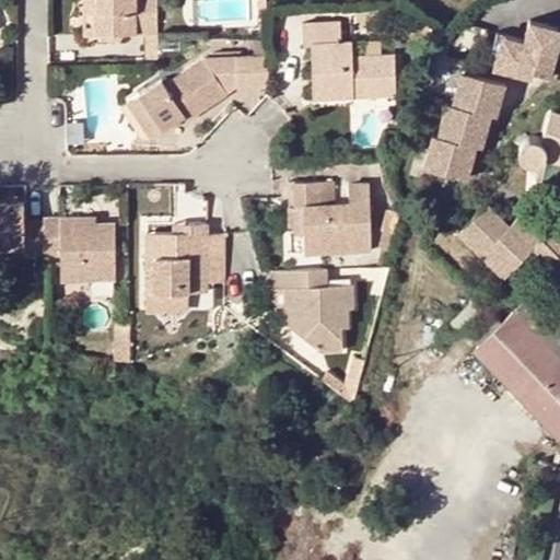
[(83,0),(83,36),(97,36),(96,0),(83,0)]
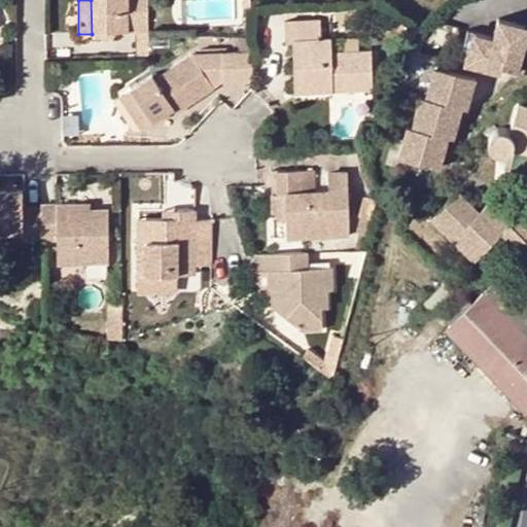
[(91,0),(92,34),(136,33),(145,33),(145,0),(91,0)]
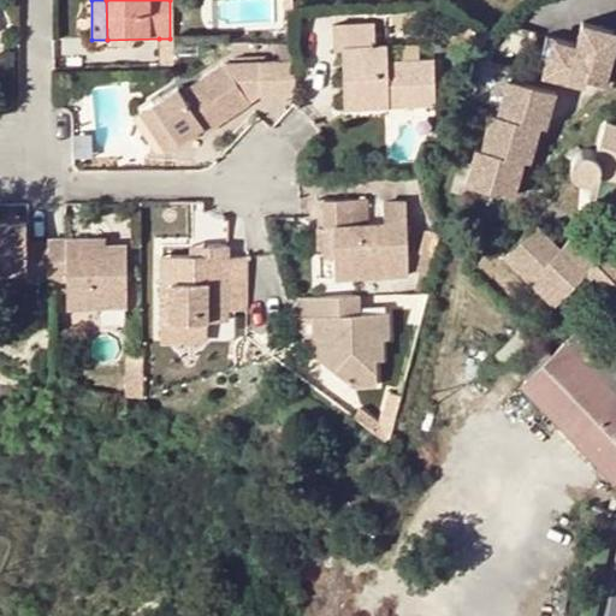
[(388,96),(388,108),(438,106),(436,60),(386,60),(386,42),(375,42),(374,22),(332,23),(333,48),(344,48),(347,98),(388,96)]
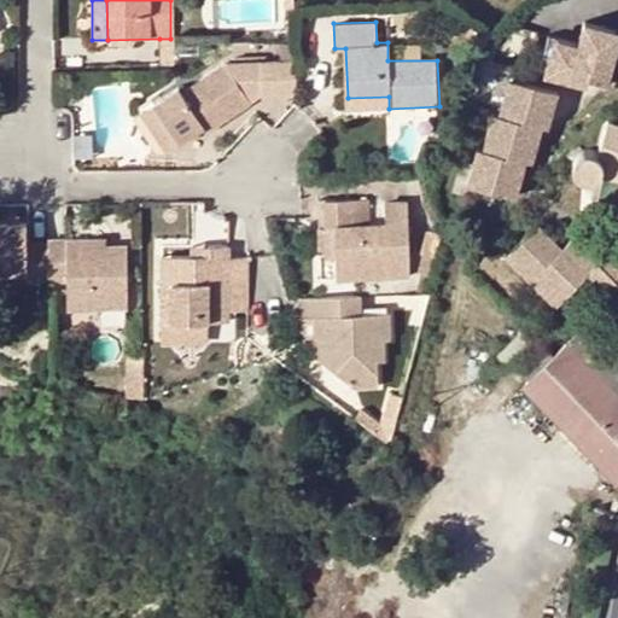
[(578,44),(547,35),(537,74),(587,86),(590,70),(610,75),(617,42),(617,30),(584,22),(578,44)]
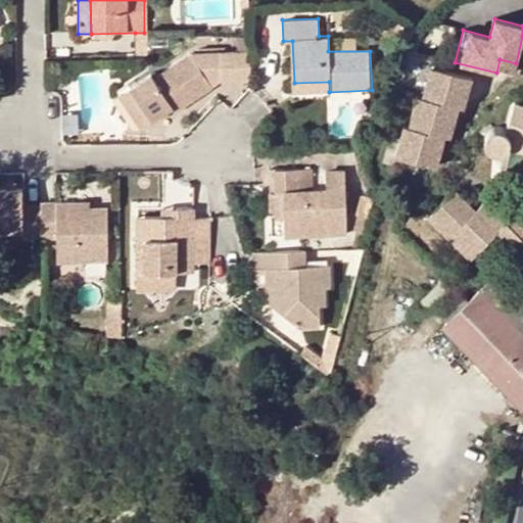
[(135,58),(145,58),(144,40),(144,33),(135,33),(135,58)]
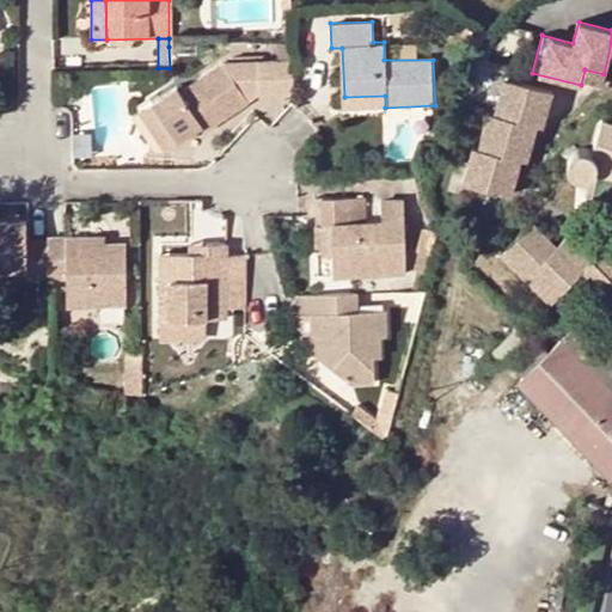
[(258,92),(292,90),(291,59),(222,60),(183,84),(178,87),(175,83),(150,98),(175,138),(200,121),(202,127),(258,92)]
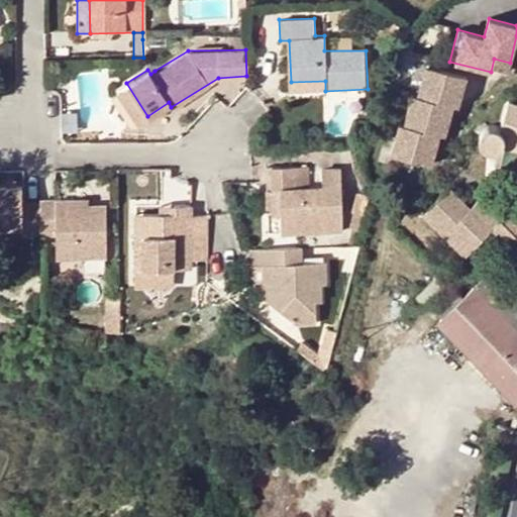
[(467,76),(425,64),(416,93),(411,92),(403,121),(398,120),(389,151),(429,163),(438,133),(444,134),(452,105),(457,106),(467,76)]
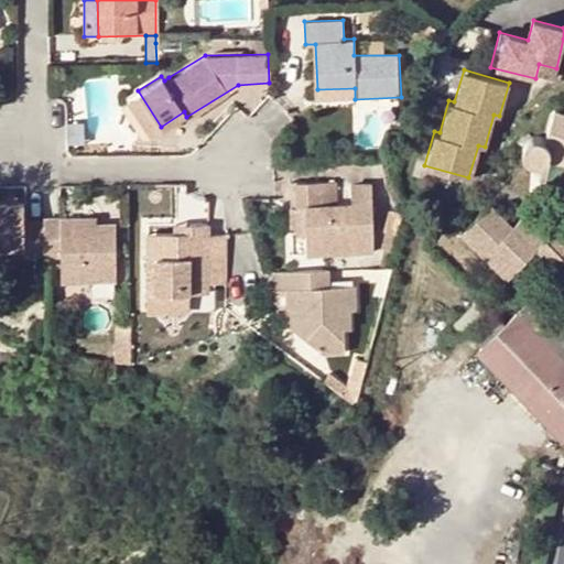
[(317,89),(317,100),(355,99),(355,88),(317,89)]
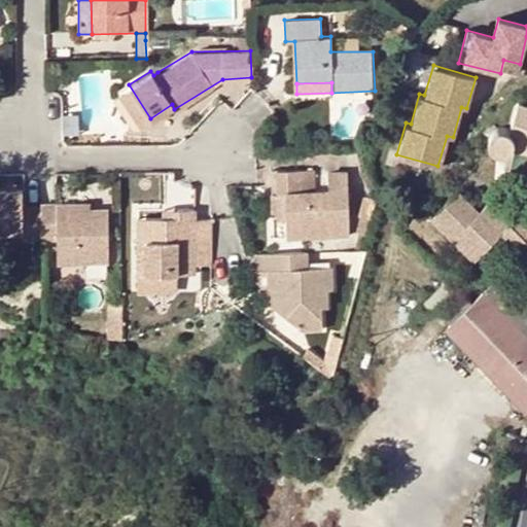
[(130,124),(136,127),(150,118),(129,84),(112,95),(130,124)]
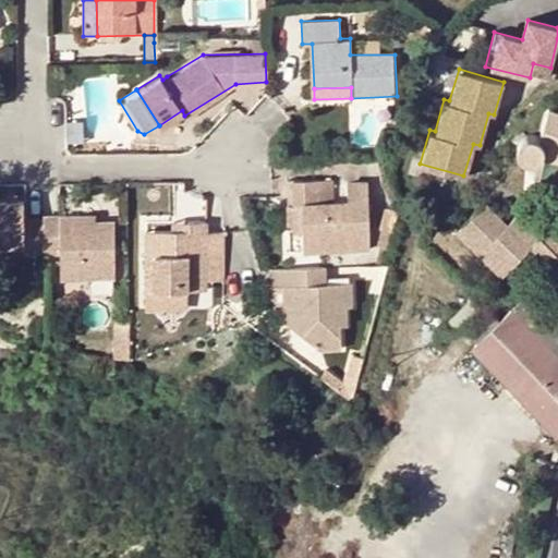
[(557,110),(548,107),(541,138),(540,137),(537,135),(534,134),(531,133),(526,133),(523,133),(520,135),(518,137),(516,141),(514,144),(514,147),(514,148),(516,153),(517,156),(519,158),(522,160),(525,161),(529,162),(533,161),(536,160),(540,158),(542,155),(543,152),(544,148),(557,152),(557,110)]
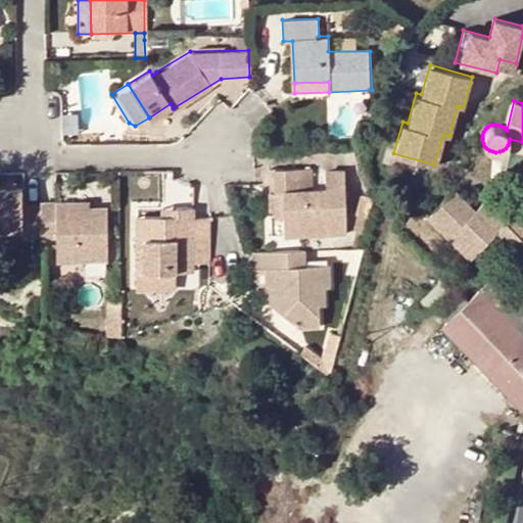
[(287,193),(288,217),(288,237),(348,236),(347,191),(316,192),(315,168),(277,169),(278,194),(287,193)]
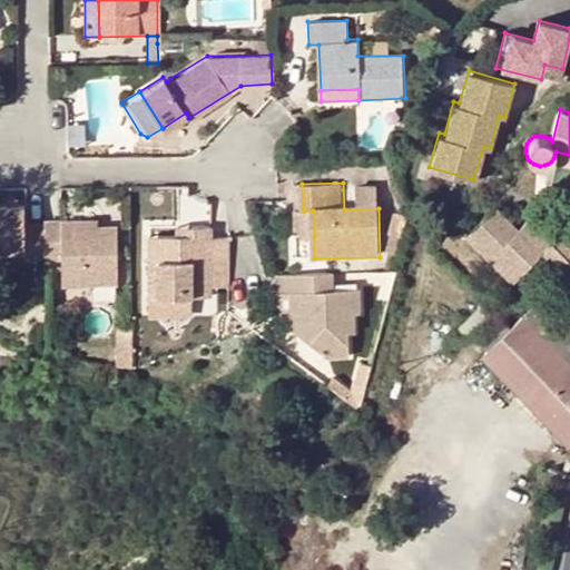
[(23,259),(42,258),(42,224),(26,224),(25,205),(0,204),(0,251),(23,251),(23,259)]
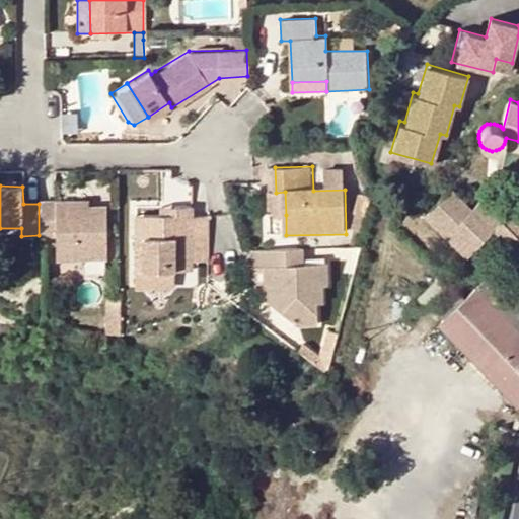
[(448,186),(422,212),(464,255),(487,234),(509,258),(518,248),(518,219),(514,215),(504,225),(500,220),(498,222),(477,201),(469,208),(448,186)]
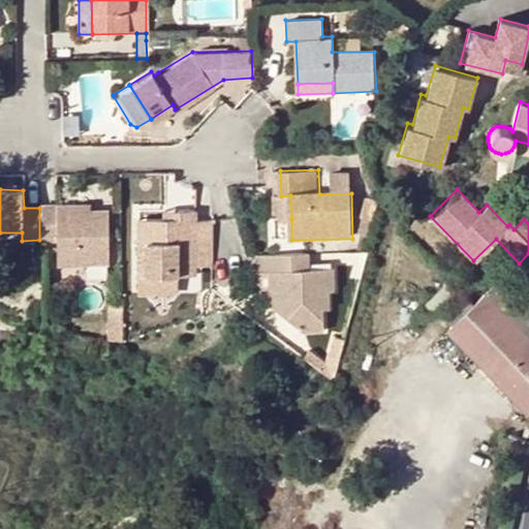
[(291,219),(290,195),(281,196),(282,219),(291,219)]
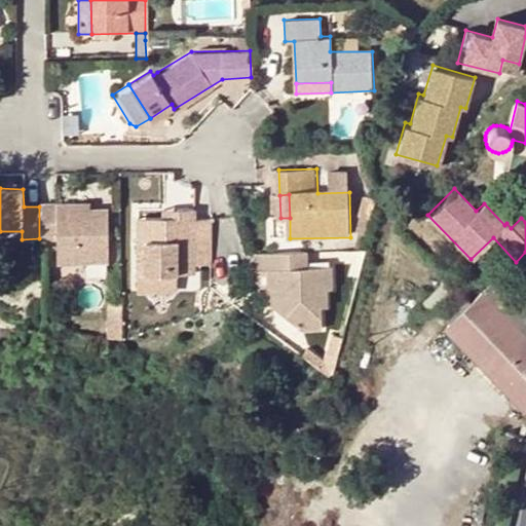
[(39,203),(39,207),(39,238),(55,237),(57,262),(108,261),(107,211),(88,212),(71,212),(70,202),(39,203)]
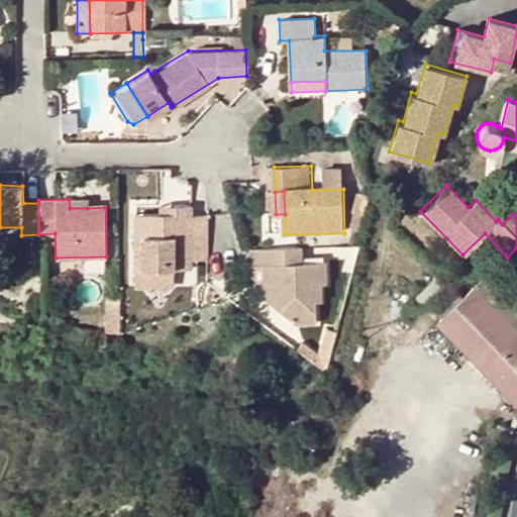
[(69,199),(70,208),(87,208),(87,199),(69,199)]
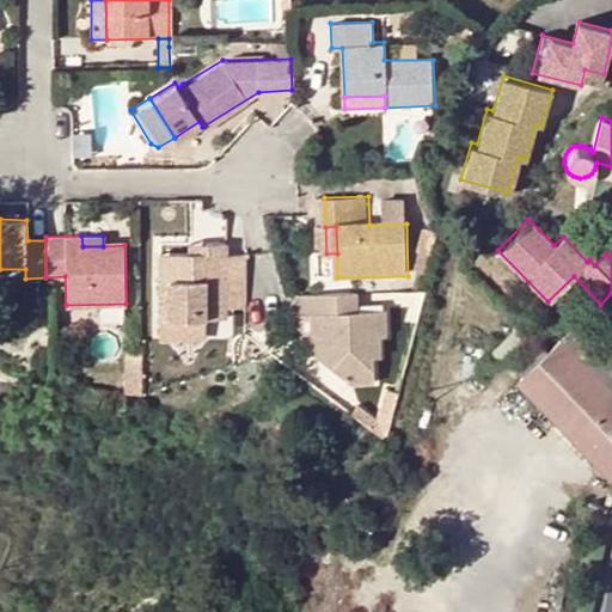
[(204,254),(191,254),(171,254),(171,280),(163,280),(161,318),(204,316),(228,316),(228,291),(228,254),(227,243),(204,243),(204,254)]
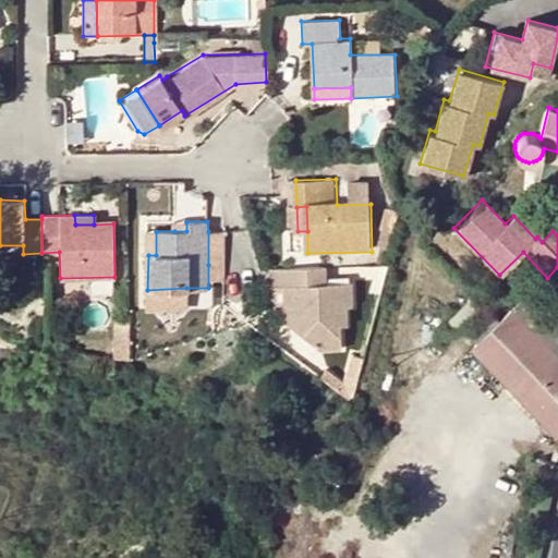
[(174,221),(174,231),(186,231),(186,221),(174,221)]
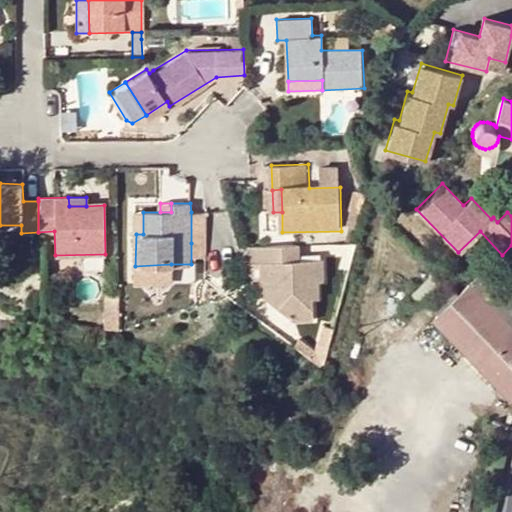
[(204,212),(191,212),(191,243),(204,243),(204,212)]
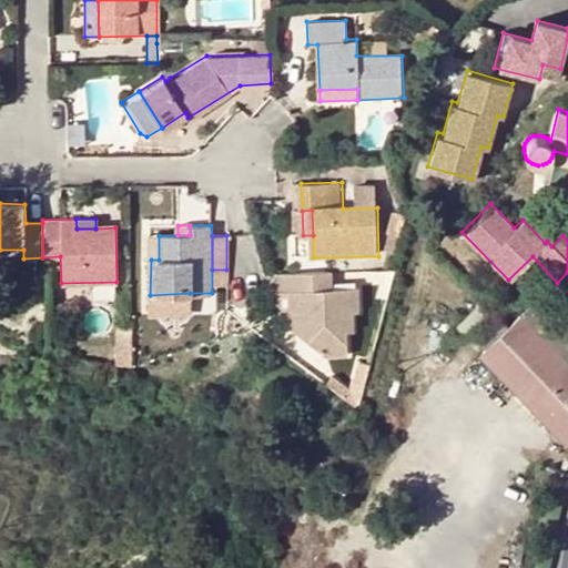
[(336,288),(335,271),(277,273),(279,294),(293,293),(294,310),(303,308),(304,340),(328,356),(352,355),(351,331),(354,331),(354,312),(361,312),(359,287),(336,288)]
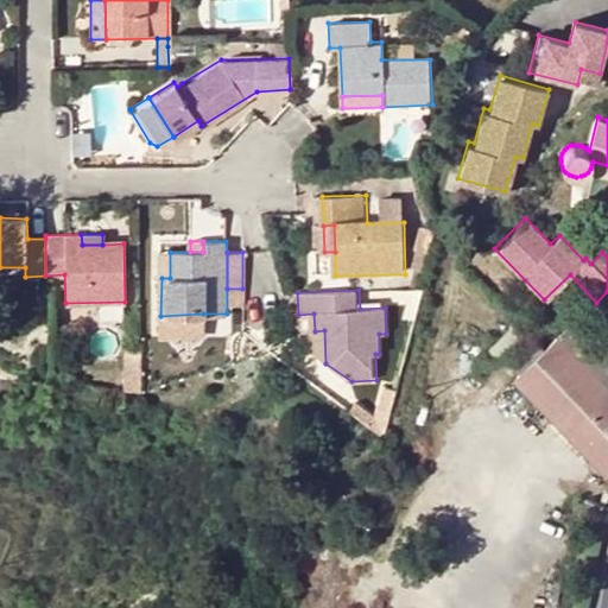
[(203,330),(203,314),(160,316),(162,331),(203,330)]
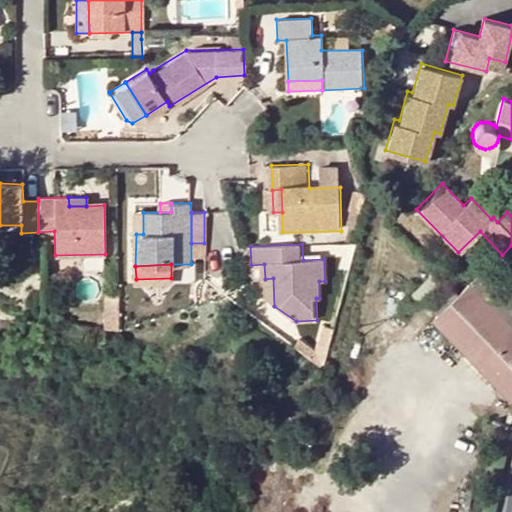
[(265,279),(266,300),(274,306),(273,278),(265,279)]
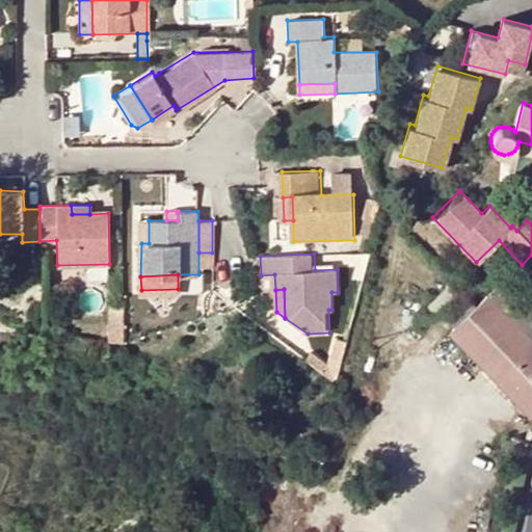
[(302,357),(334,381),(336,369),(309,349),(302,357)]
